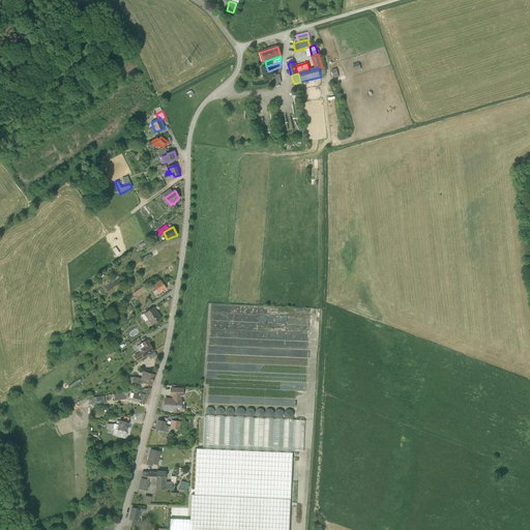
[(166,260),(166,262),(175,258),(170,246),(157,252),(162,261),(166,260)]
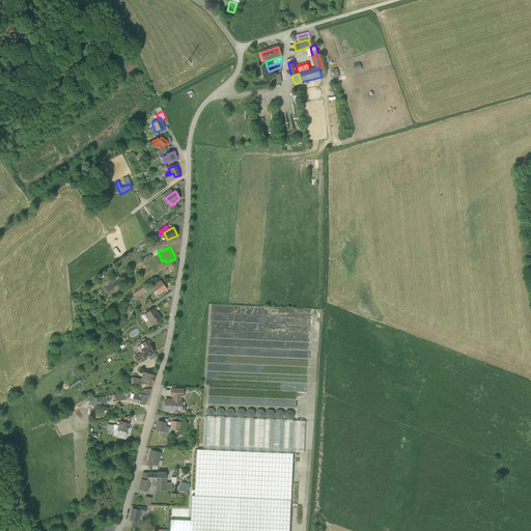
[(106,288),(108,291),(122,282),(120,278),(112,284),(106,288)]
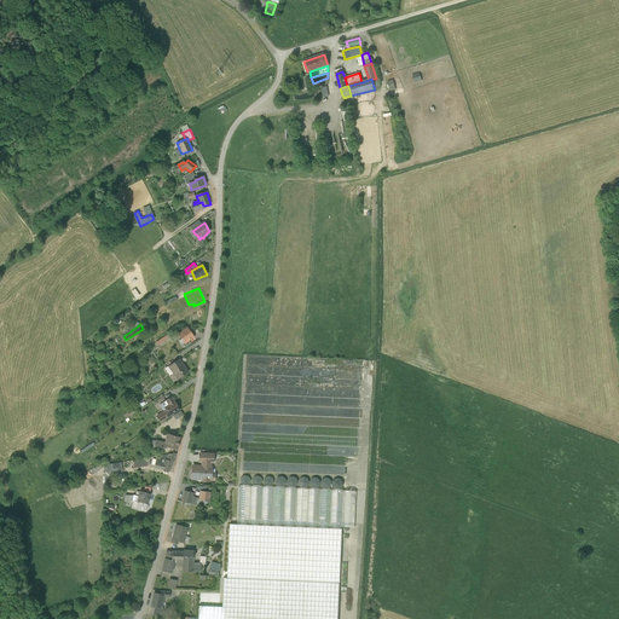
[(184,343),(189,340),(194,336),(187,328),(178,335),(181,339),(184,343)]
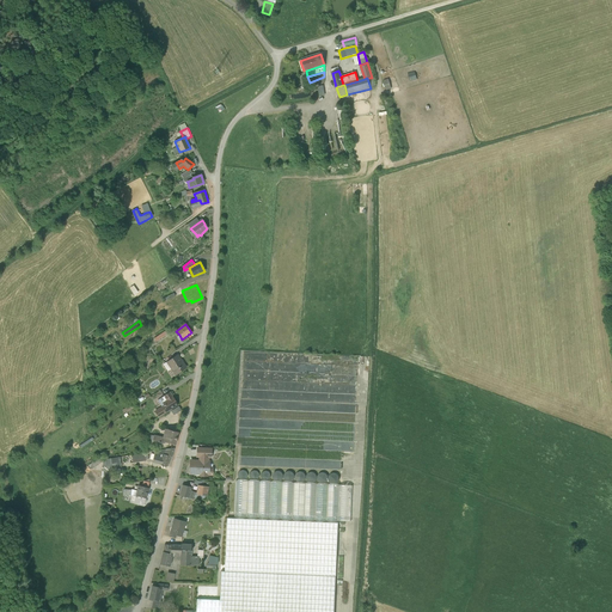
[(154,338),(155,342),(167,334),(165,331),(154,338)]
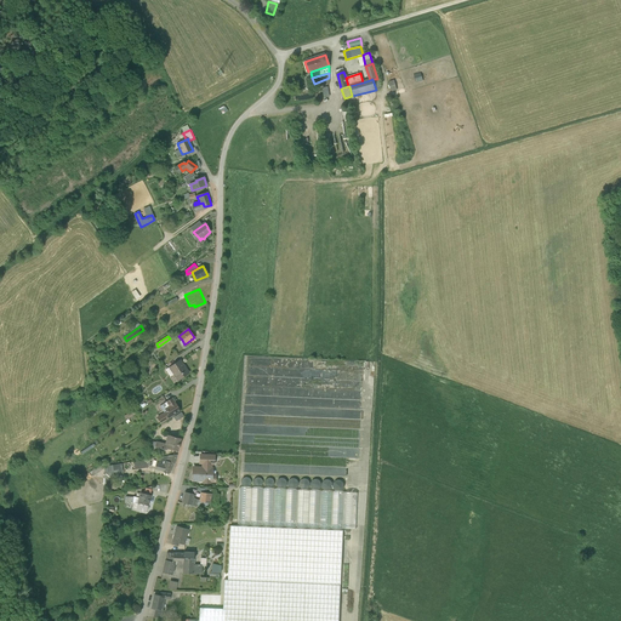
[(175,374),(180,380),(188,374),(180,360),(170,368),(174,374),(175,374)]
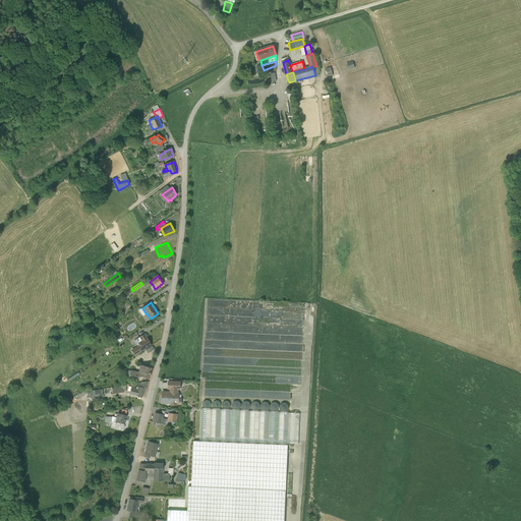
[(137,339),(140,345),(138,347),(132,350),(135,355),(147,348),(152,344),(146,334),(137,339)]
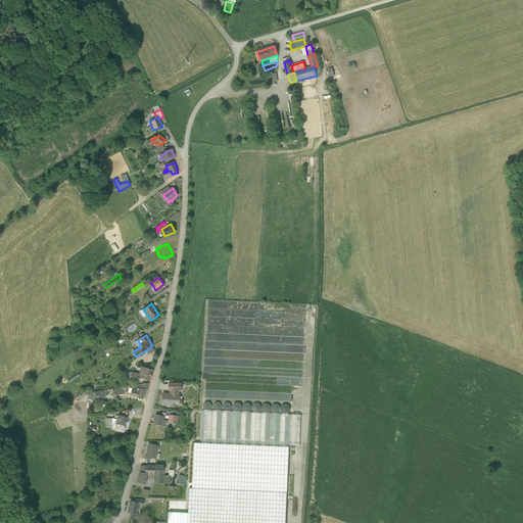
[(141,378),(149,380),(151,370),(141,367),(139,375),(137,374),(136,378),(140,379),(141,378)]
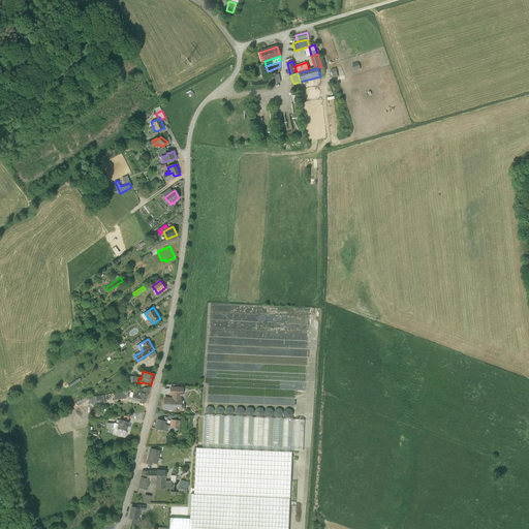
[(81,380),(80,377),(69,385),(70,387),(81,380)]
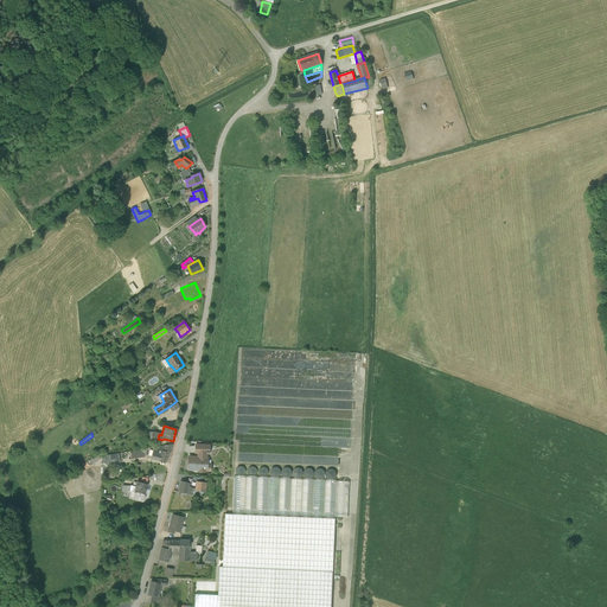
[(151,459),(165,462),(168,453),(163,451),(161,454),(159,454),(159,455),(153,453),(151,459)]
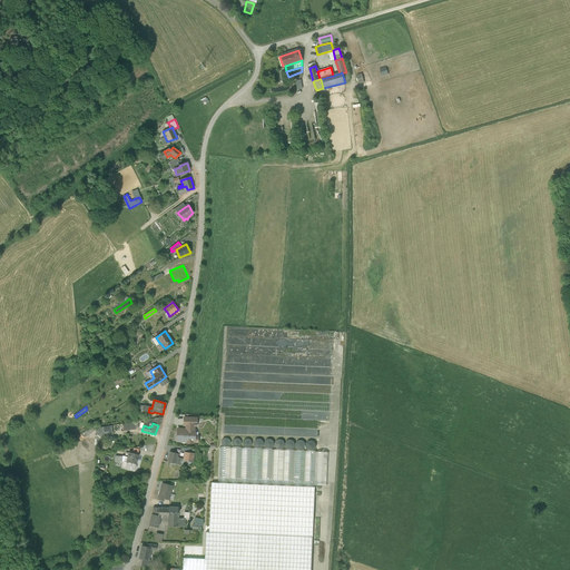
[(189,443),(189,444),(190,444),(190,443),(192,443),(193,443),(193,442),(193,436),(195,436),(195,430),(194,430),(194,425),(186,425),(186,430),(179,430),(178,434),(177,434),(177,441),(183,441),(183,440),(187,441),(187,443),(188,443),(189,443)]
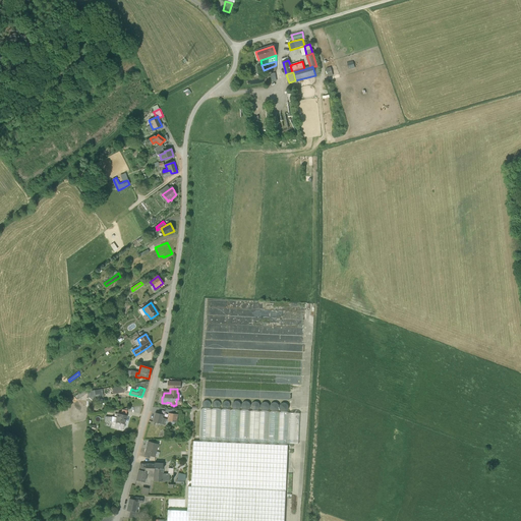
[(88,393),(84,390),(75,396),(78,400),(88,393)]
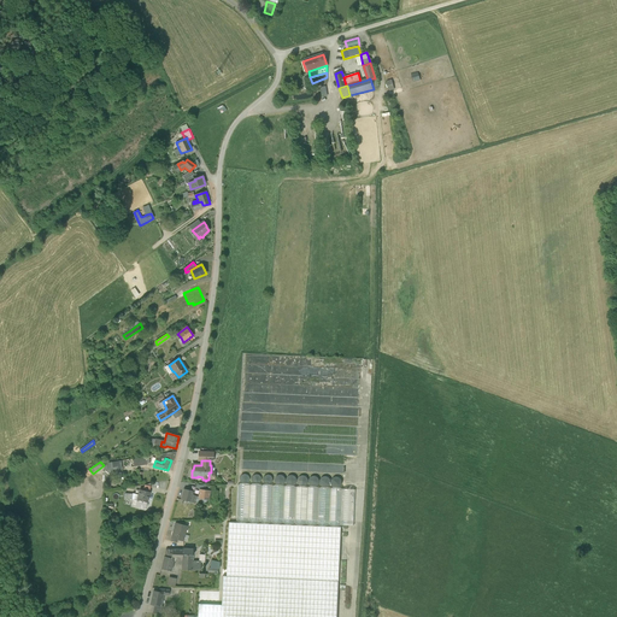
[(236,521),(353,526),(356,489),(238,485),(236,521)]
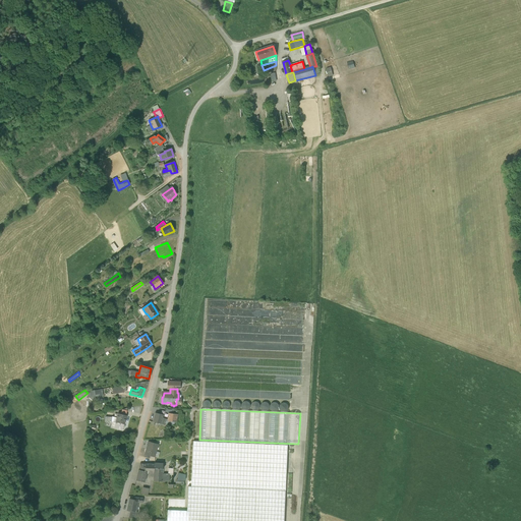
[(153,422),(161,424),(162,418),(163,415),(155,413),(153,422)]
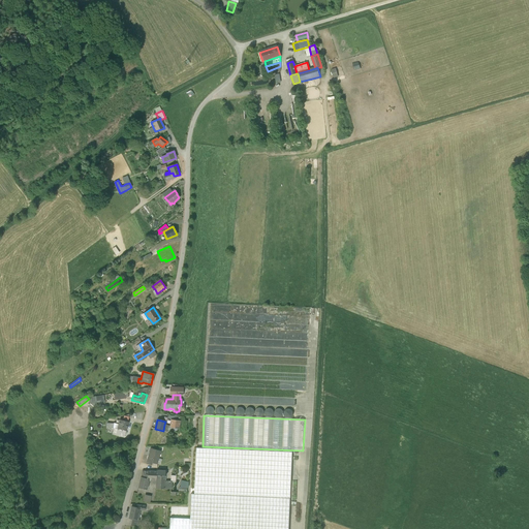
[(170,428),(179,429),(180,421),(175,421),(172,419),(170,426),(170,428)]
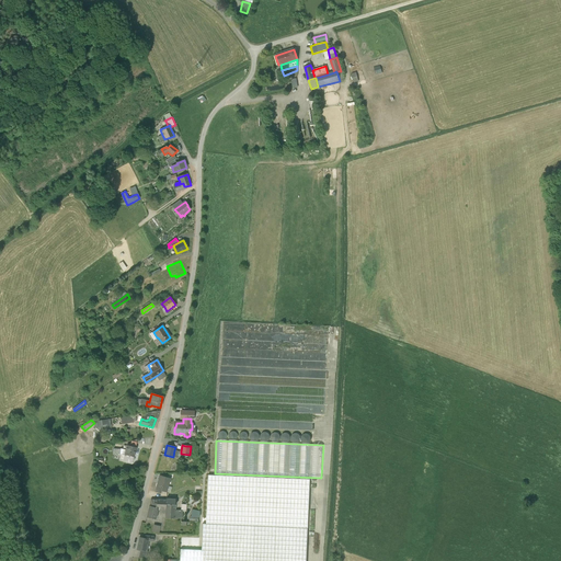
[(123,462),(132,465),(134,457),(136,448),(130,446),(126,446),(125,450),(125,455),(124,455),(123,462)]
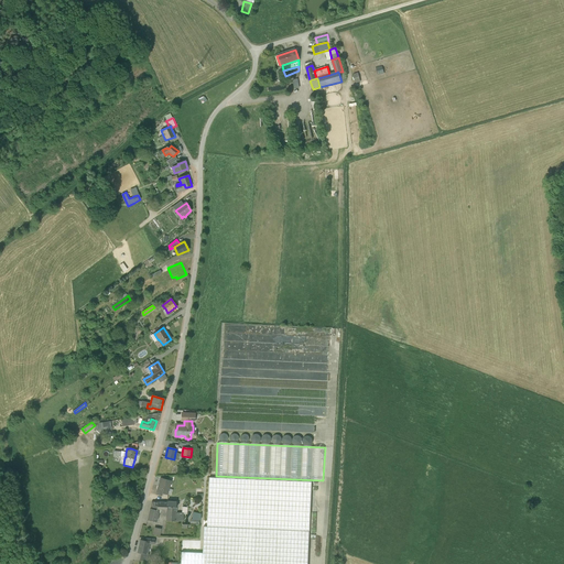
[(209,477),(207,527),(310,531),(312,481),(209,477)]
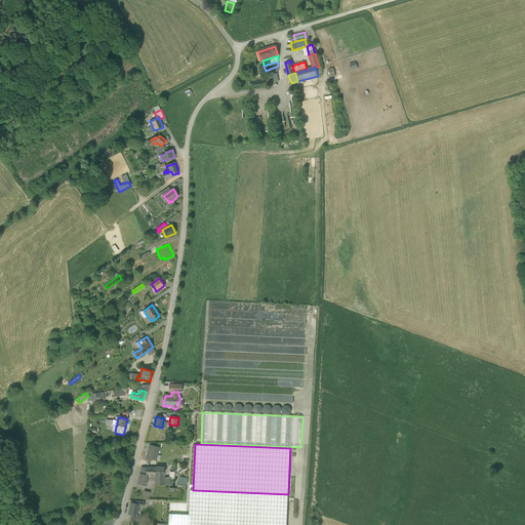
[(152,459),(156,460),(157,455),(156,454),(158,447),(150,445),(146,457),(152,459)]
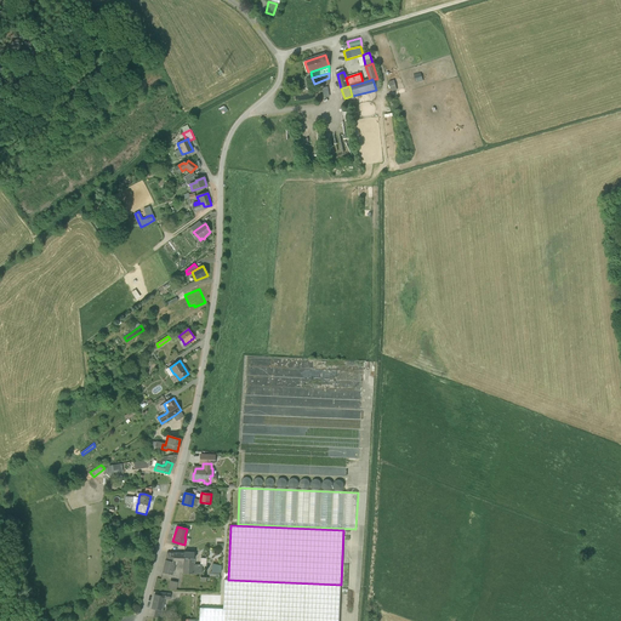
[(200,565),(193,565),(194,559),(194,552),(184,552),(184,553),(183,563),(183,574),(193,574),(201,575),(201,567),(201,565),(200,565)]
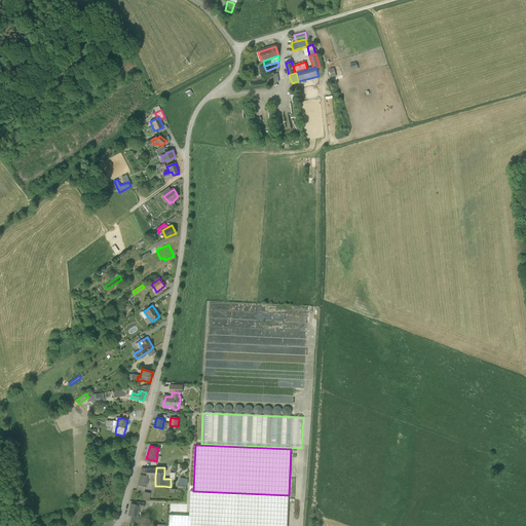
[(138,485),(146,487),(148,477),(155,477),(156,468),(142,468),(140,475),(138,485)]
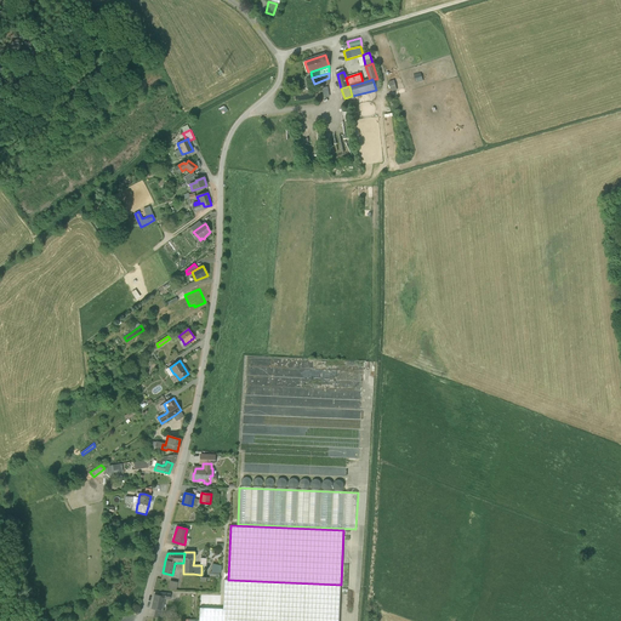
[(339,620),(341,585),(228,580),(224,580),(223,609),(199,608),(199,620),(198,620),(339,620)]
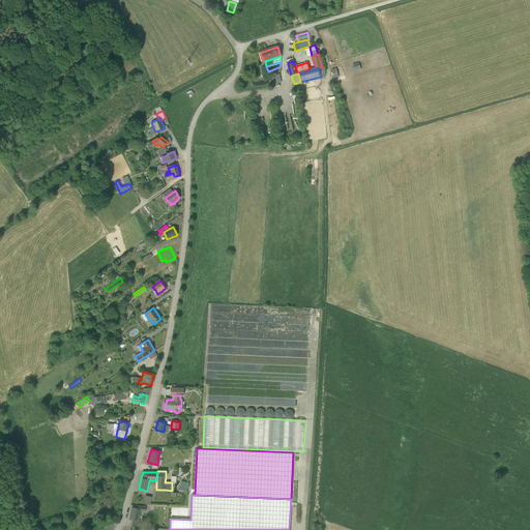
[(133,520),(138,522),(138,521),(141,511),(145,511),(146,507),(138,506),(137,509),(131,508),(129,520),(133,520)]
